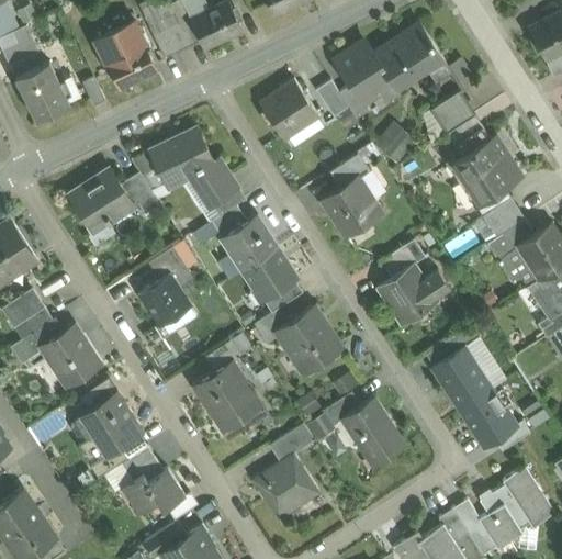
[(266,0),(273,15),(304,0),(266,0)]
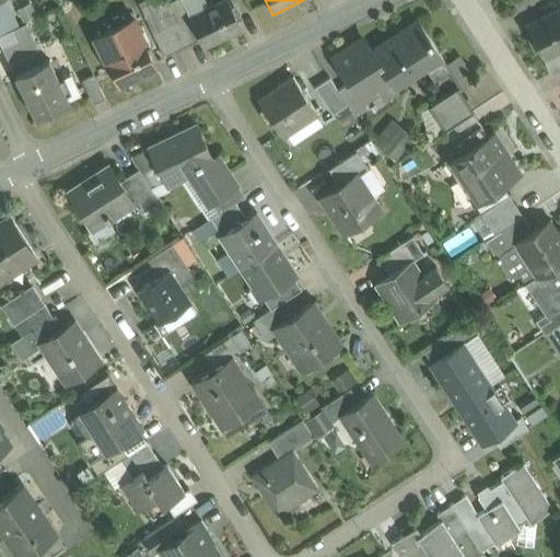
[(226,1),(206,11),(208,15),(191,24),(203,49),(241,31),(226,1)]
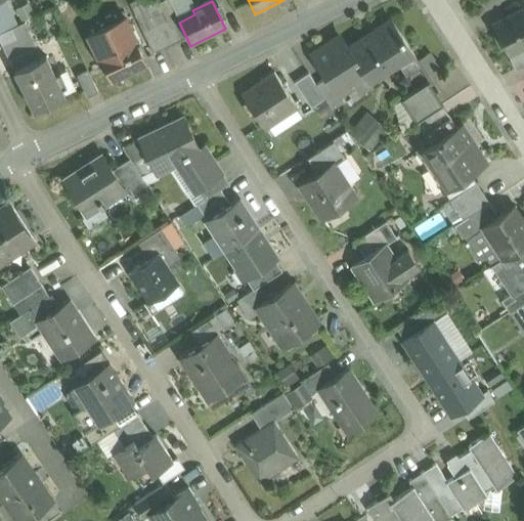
[(5,2),(0,4),(0,19),(11,15),(5,2)]
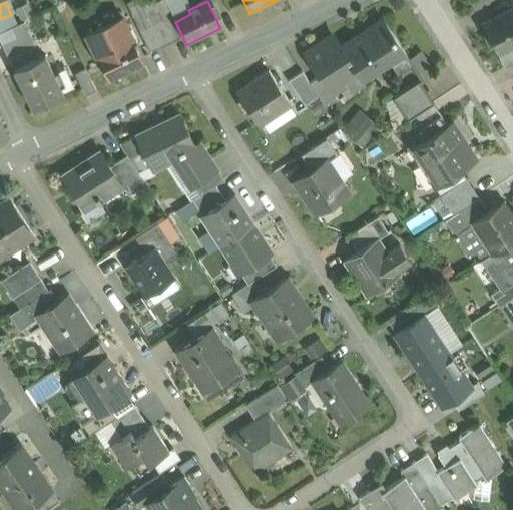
[(153,2),(141,8),(143,12),(144,12),(151,28),(163,22),(153,2)]
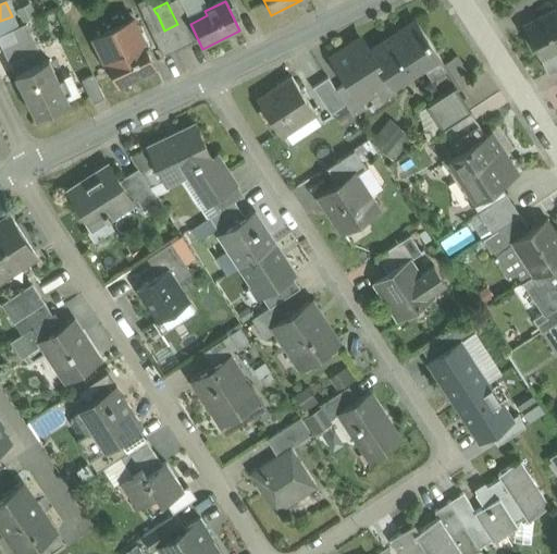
[(556,12),(523,31),(548,77),(556,72),(556,12)]
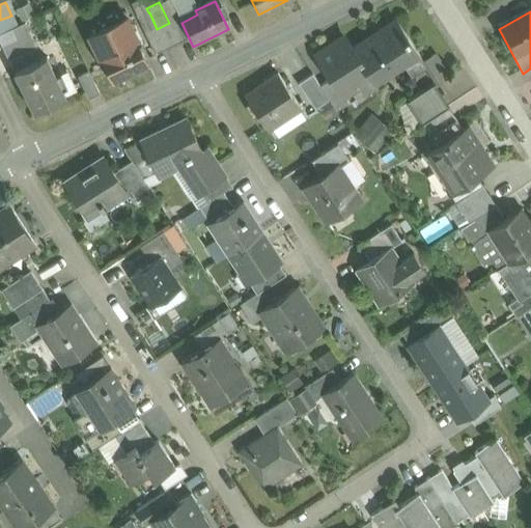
[(148,12),(137,18),(145,34),(157,29),(149,12),(148,12)]
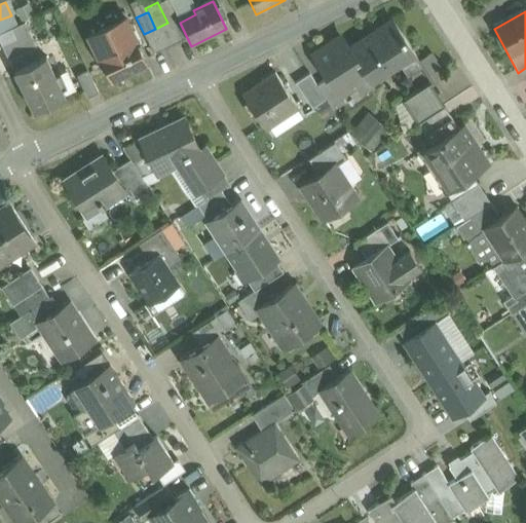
[(11,15),(0,20),(0,36),(17,28),(11,15)]
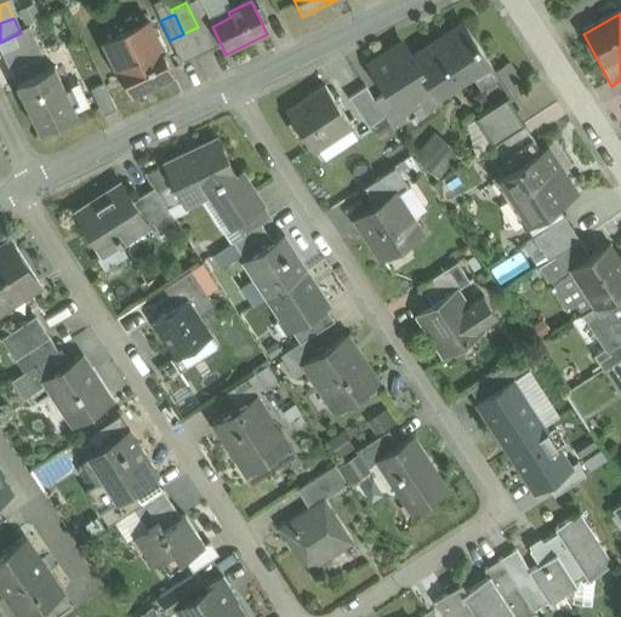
[(148,24),(104,46),(115,68),(117,68),(132,100),(174,80),(158,47),(159,47),(148,24)]
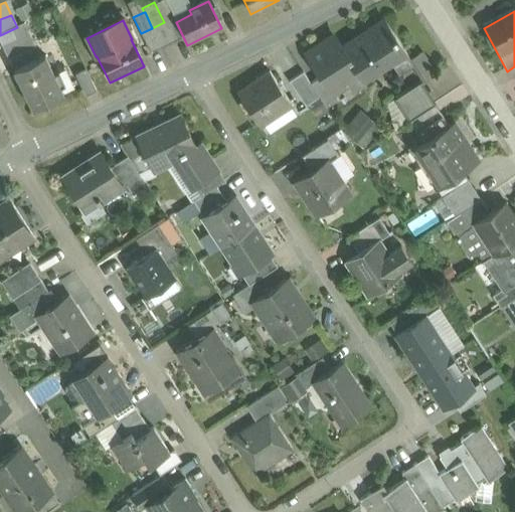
[(342,51),(341,51),(357,76),(358,78),(361,82),(405,54),(383,21),(368,31),(369,33),(342,51)]
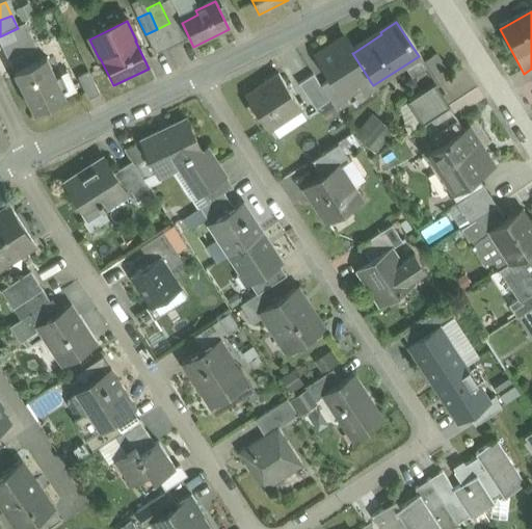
[(169,23),(157,29),(167,51),(181,45),(170,23),(169,23)]
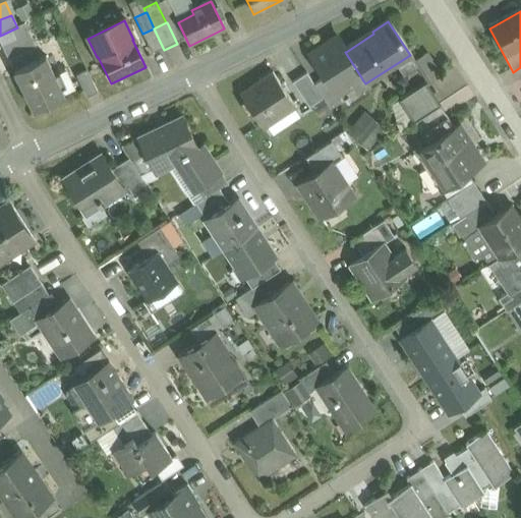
[(154,29),(142,34),(153,56),(164,50),(154,29)]
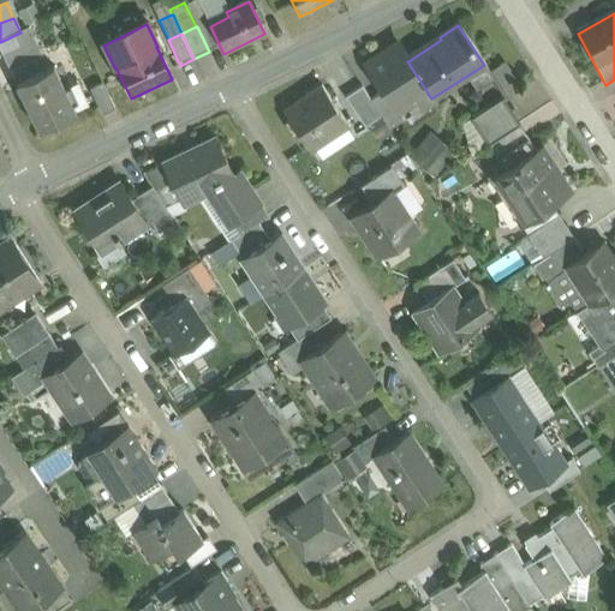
[(34,40),(18,48),(1,57),(11,75),(43,59),(34,40)]
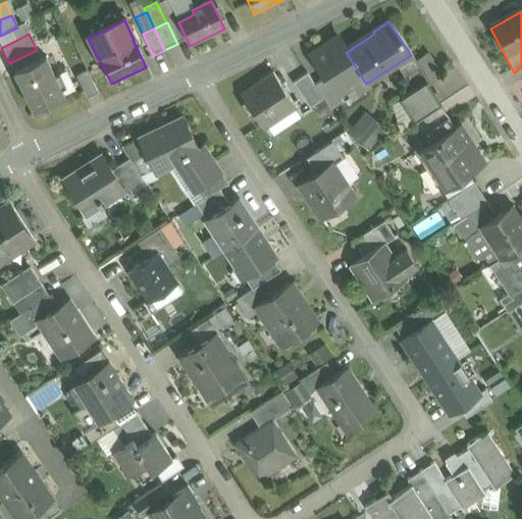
[(347,52),(340,42),(328,48),(327,46),(311,57),(325,80),(336,97),(337,96),(363,80),(362,78),(346,52),(347,52)]
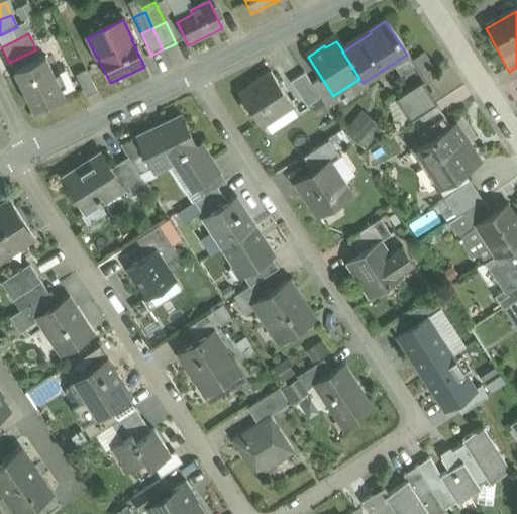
[(420,73),(431,70),(425,54),(415,58),(420,73)]
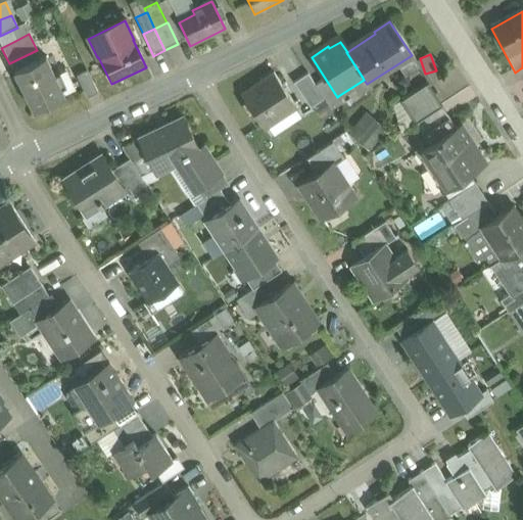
[(45,58),(14,74),(33,112),(64,98),(45,58)]
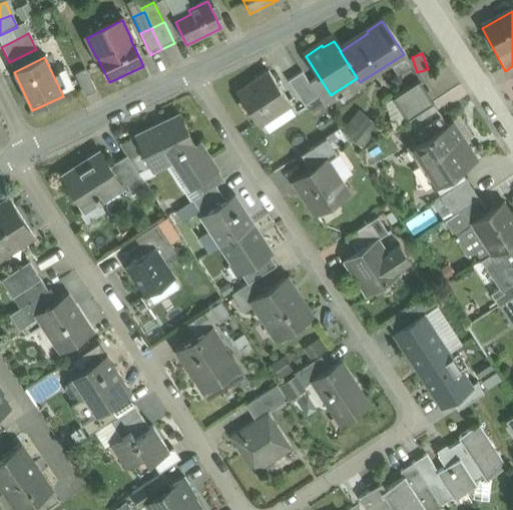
[(291,106),(269,73),(267,74),(269,76),(239,96),(237,93),(236,94),(259,128),(260,127),(259,124),(288,105),(289,107),(291,106)]
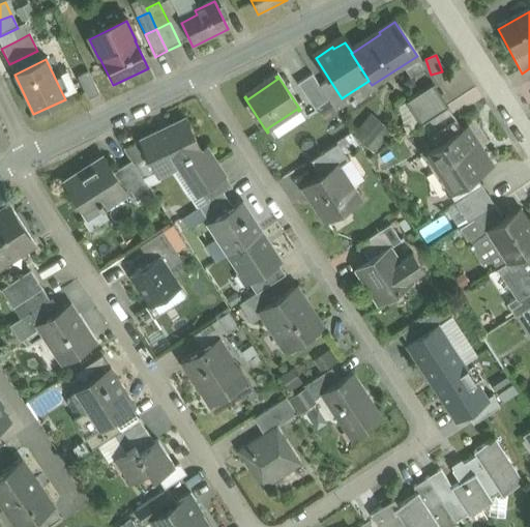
[(319,88),(312,77),(297,86),(314,111),(328,101),(319,88)]
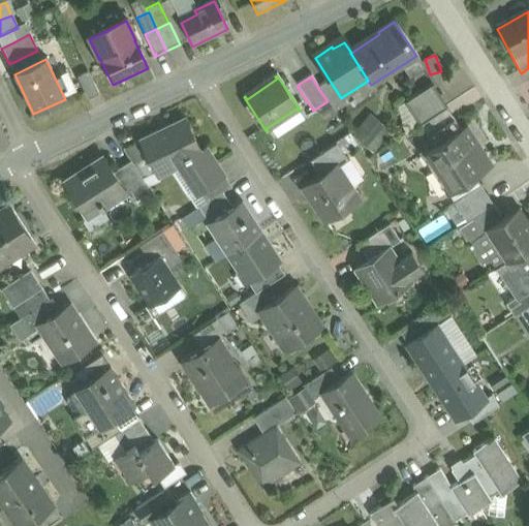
[(341,98),(330,81),(318,88),(328,101),(335,113),(347,104),(342,97),(341,98)]
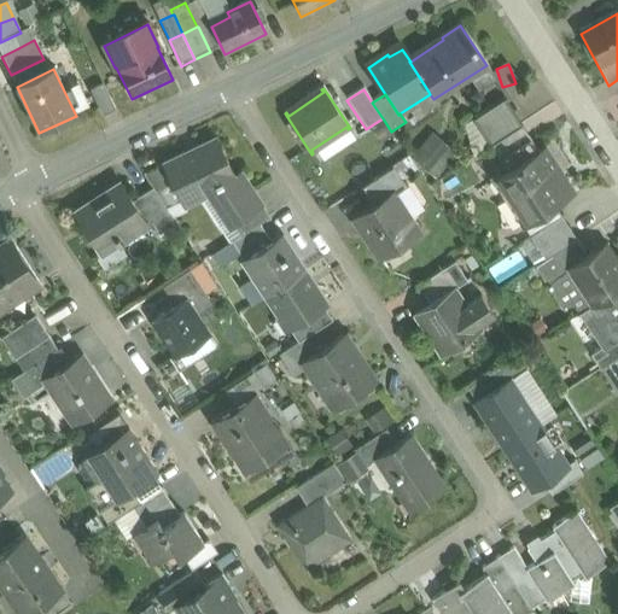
[(505,101),(473,122),(490,148),(502,141),(522,128),(505,101)]
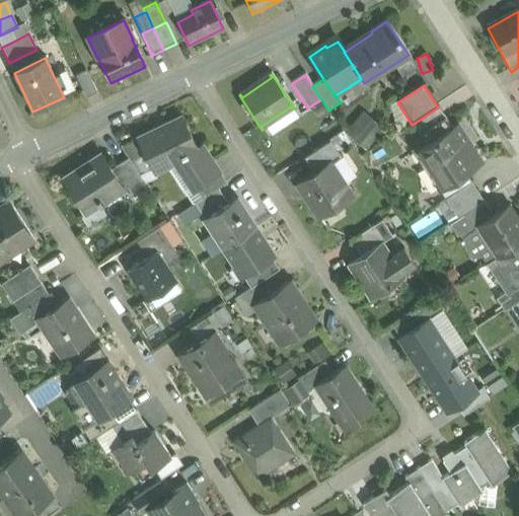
[(438,107),(422,119),(428,127),(444,117),(438,107)]
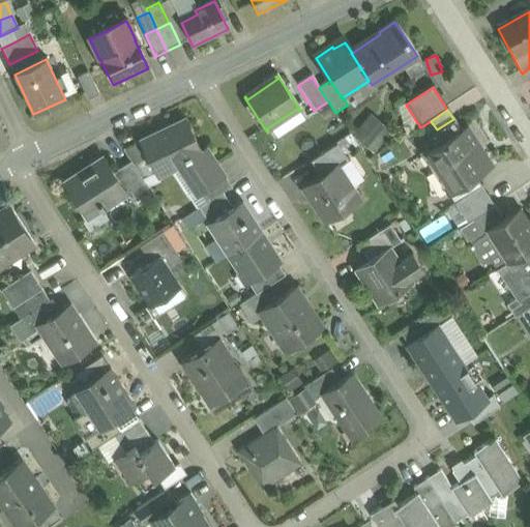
[(371,116),(352,138),(374,156),(392,135),(371,116)]
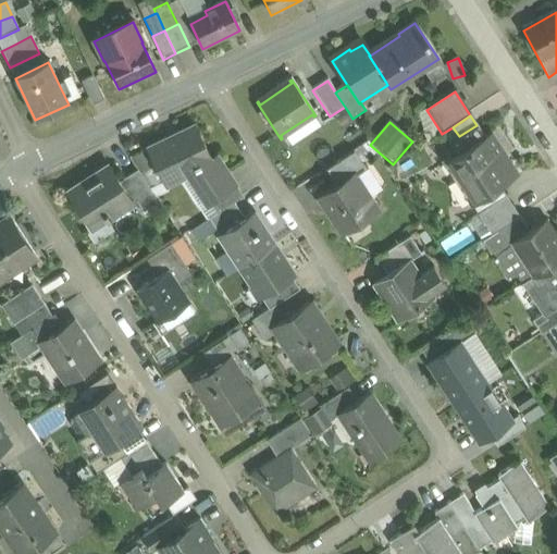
[(485,138),(477,125),(459,136),(453,127),(442,134),(457,157),(448,162),(475,202),(472,205),(479,214),(506,197),(499,187),(516,176),(490,135),(485,138)]
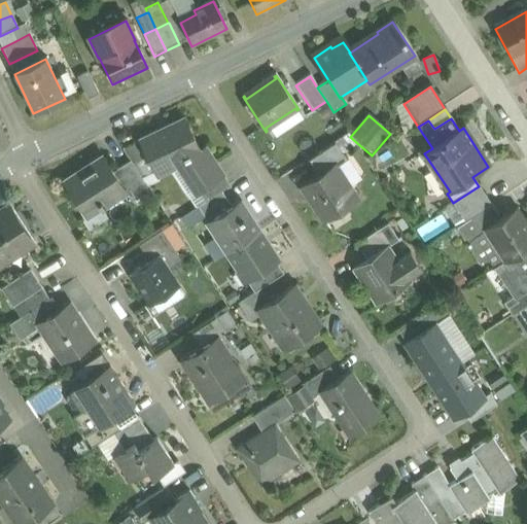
[(184,120),(140,142),(157,179),(172,174),(196,209),(198,208),(206,202),(200,191),(221,177),(204,150),(200,152),(184,120)]
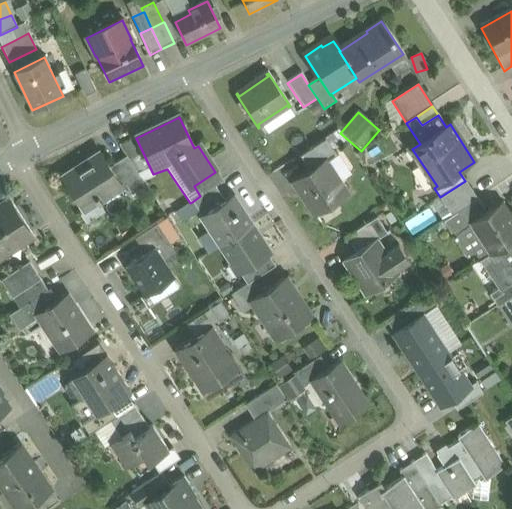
[(325,140),(299,157),(307,169),(325,157),(328,162),(336,157),(325,140)]
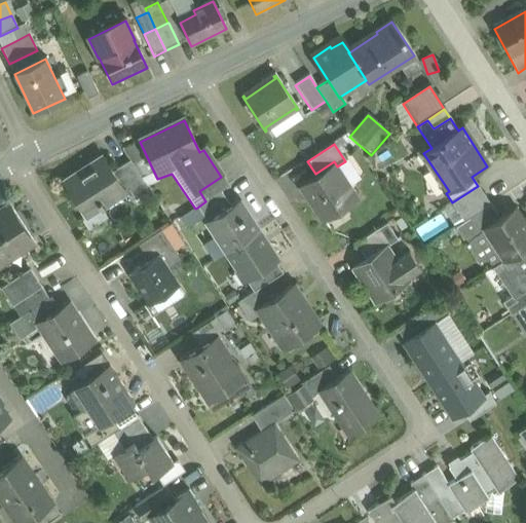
[(334,161),(315,174),(318,178),(302,188),(324,221),(354,200),(334,169),(337,166),(334,161)]
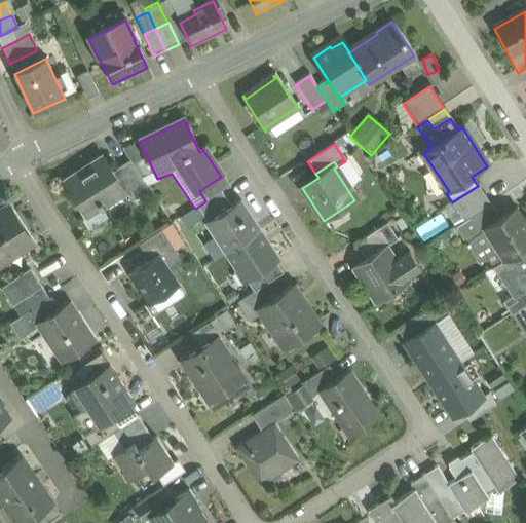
[(105,162),(90,172),(88,169),(64,184),(86,219),(101,210),(125,193),(116,179),(105,162)]
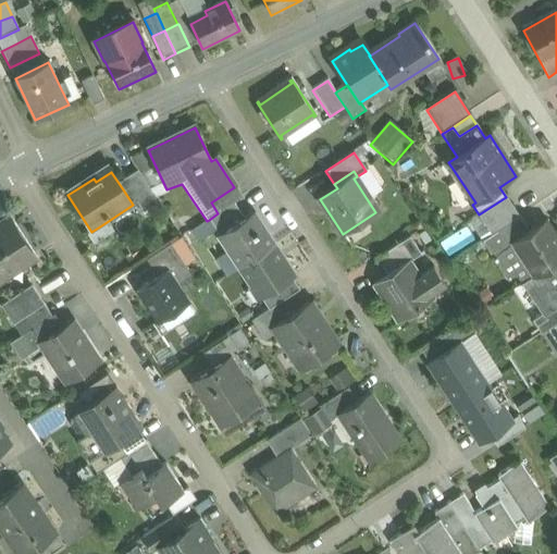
[(140,177),(123,189),(133,205),(136,202),(144,213),(158,204),(140,177)]
